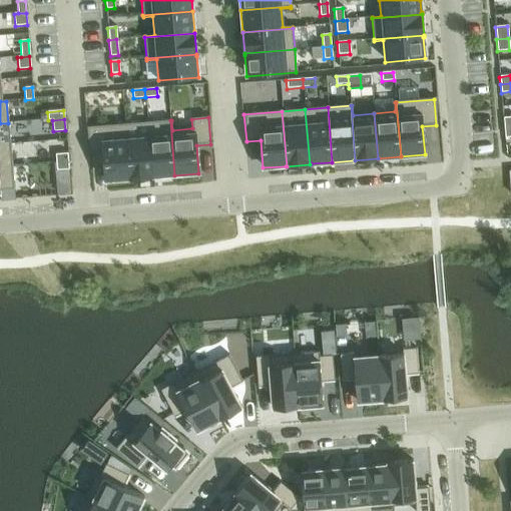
[(170,120),(147,122),(152,177),(153,177),(174,175),(170,120)]
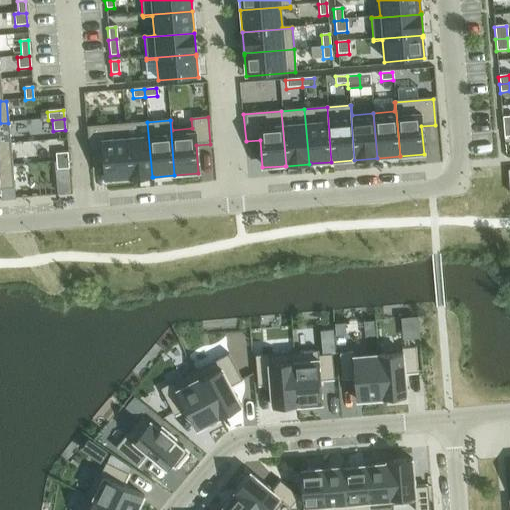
[(147,122),(124,124),(129,179),(152,177),(147,122)]
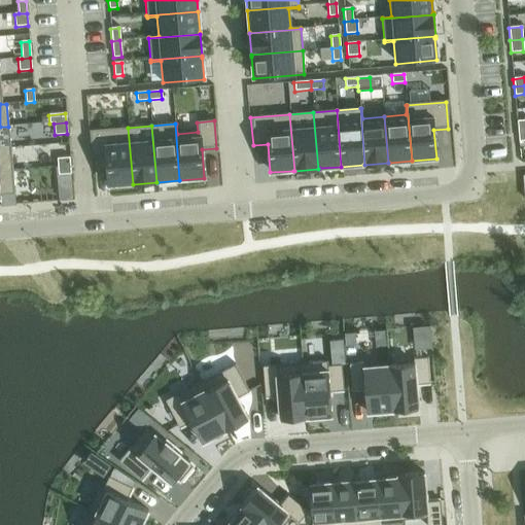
[(8,127),(0,127),(0,149),(10,148),(8,127)]
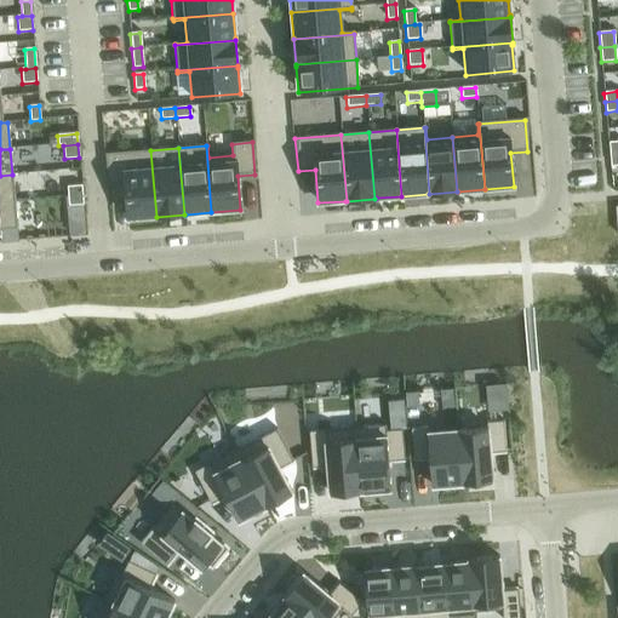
[(150,150),(104,154),(108,187),(125,186),(127,219),(155,217),(156,217),(150,150)]
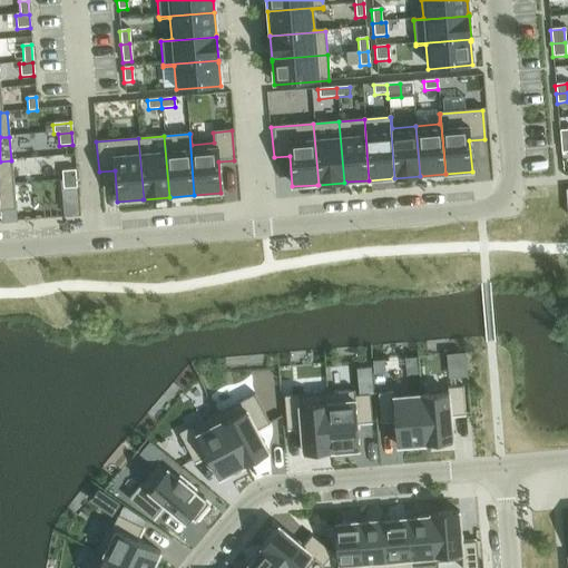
[(11,160),(0,162),(0,186),(13,185),(11,160)]
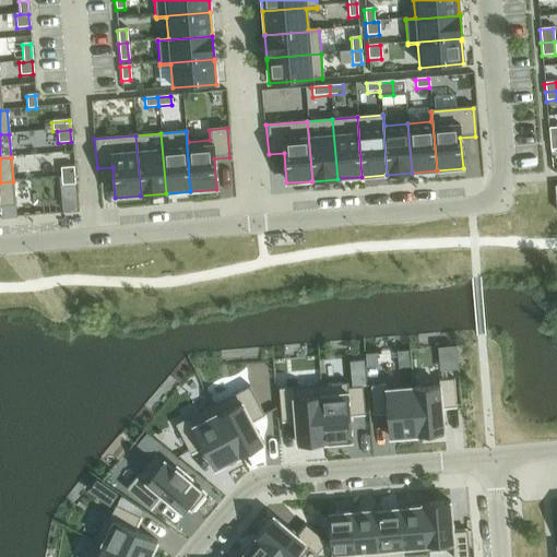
[(73,168),(60,169),(60,177),(73,177),(73,168)]
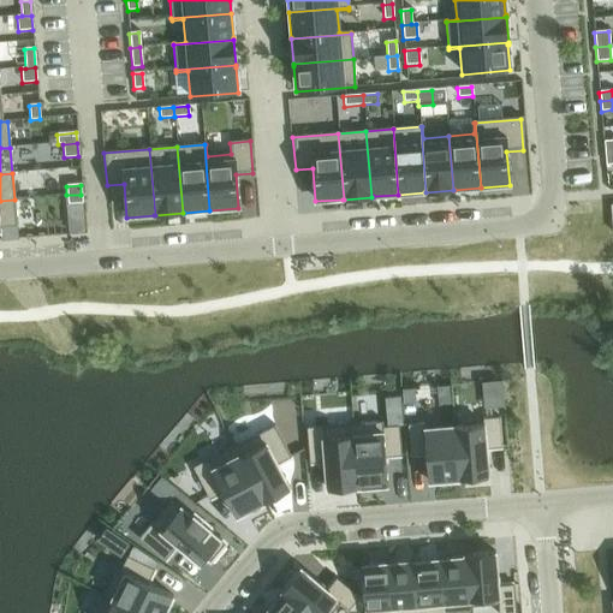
[(81,195),(66,195),(67,206),(82,204),(81,195)]
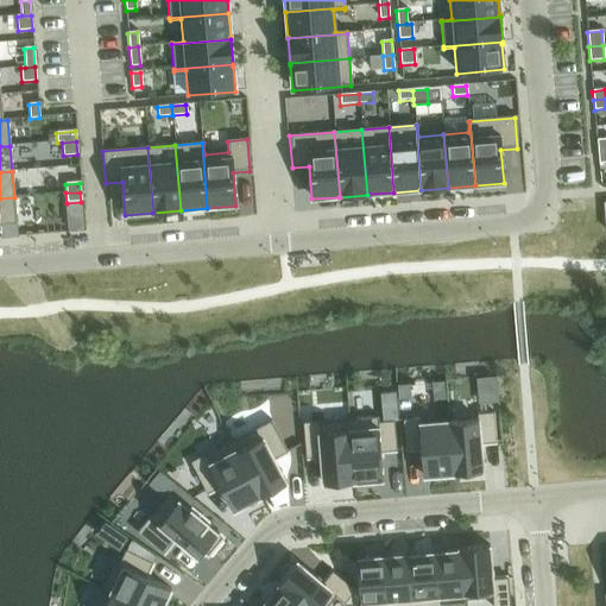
[(14,197),(0,199),(0,228),(0,226),(17,225),(14,197)]
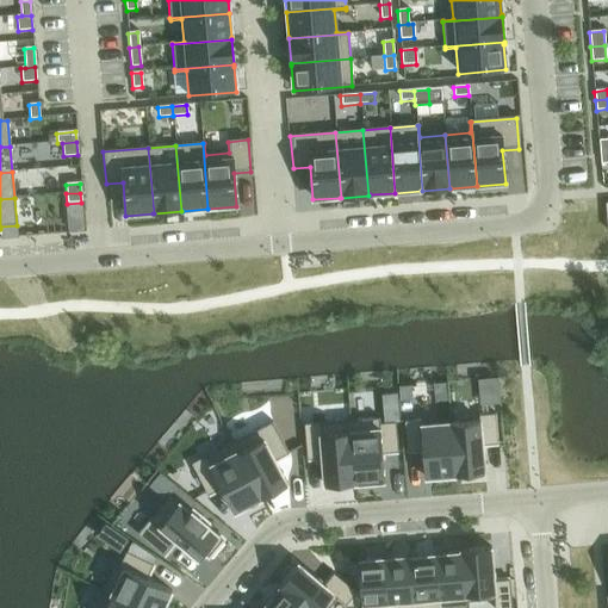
[(478,422),(450,425),(454,477),(484,475),(482,447),(497,446),(495,415),(478,416),(478,422)]
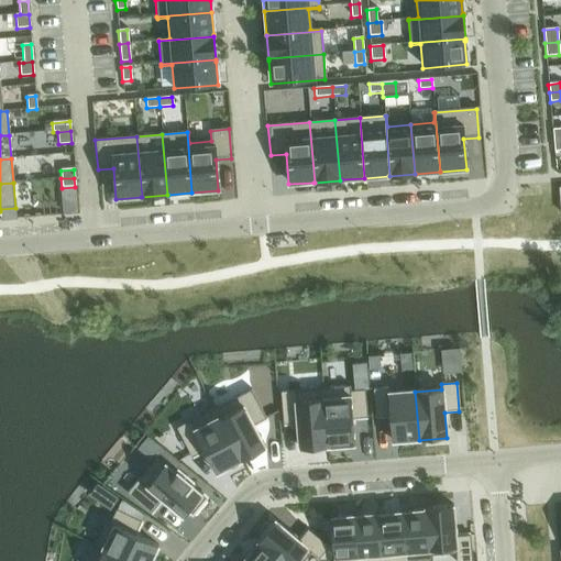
[(350,387),(322,389),(327,448),(354,446),(352,420),(366,418),(364,391),(350,392),(350,387)]
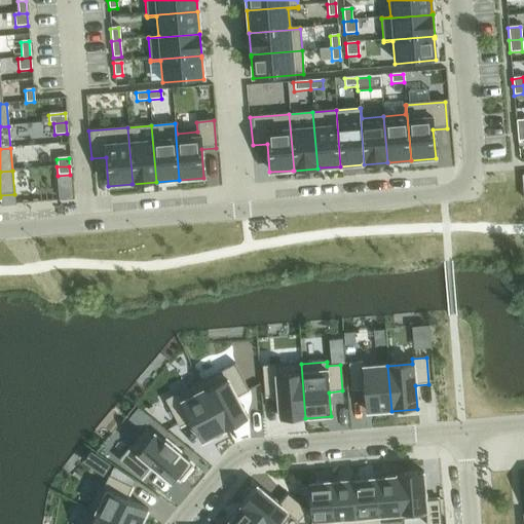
[(363,363),(348,365),(350,390),(364,389),(366,413),(391,411),(387,366),(363,368),(363,363)]
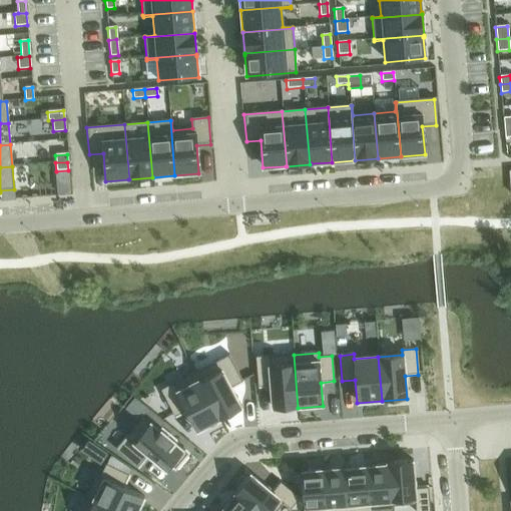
[(294,355),(254,358),(258,388),(271,387),(273,410),(298,408),(294,355)]
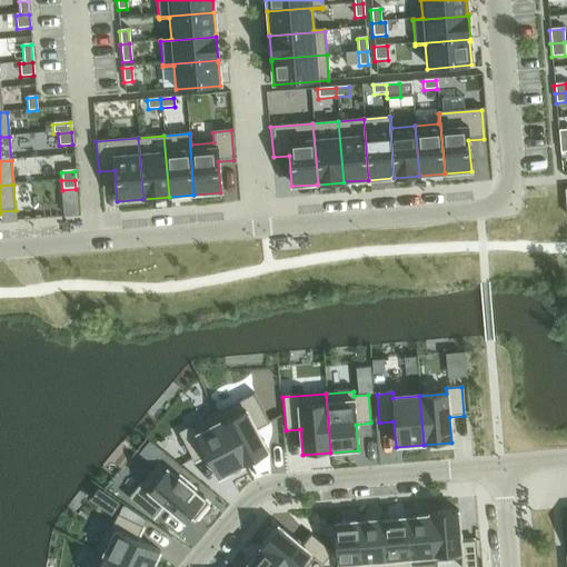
[(254,395),(216,414),(242,467),(268,454),(256,430),(269,424),(254,395)]
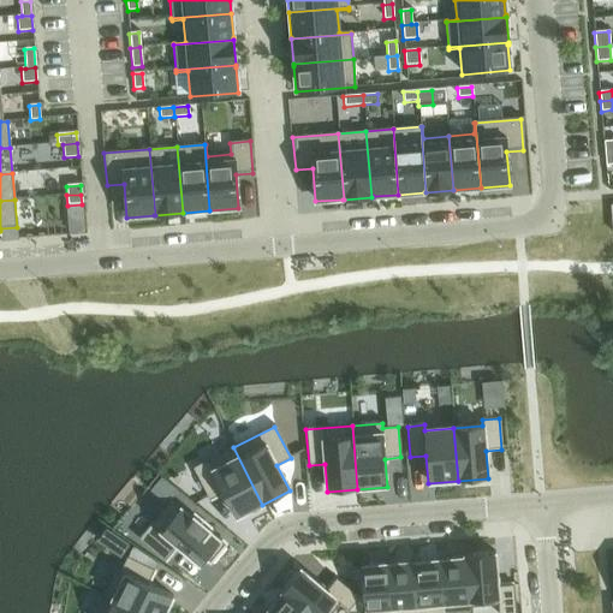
[(233,447),(192,469),(209,501),(222,494),(236,519),(262,505),(233,447)]
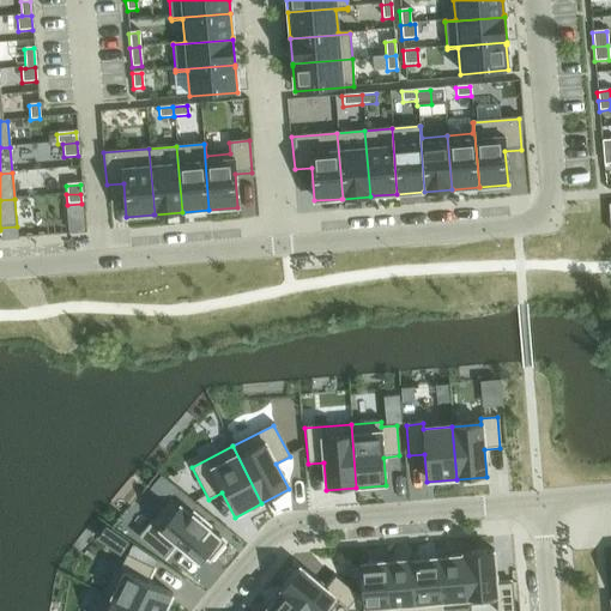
[(170,498),(137,538),(163,561),(176,545),(199,564),(204,558),(209,562),(224,544),(207,530),(209,528),(193,515),(192,518),(170,498)]
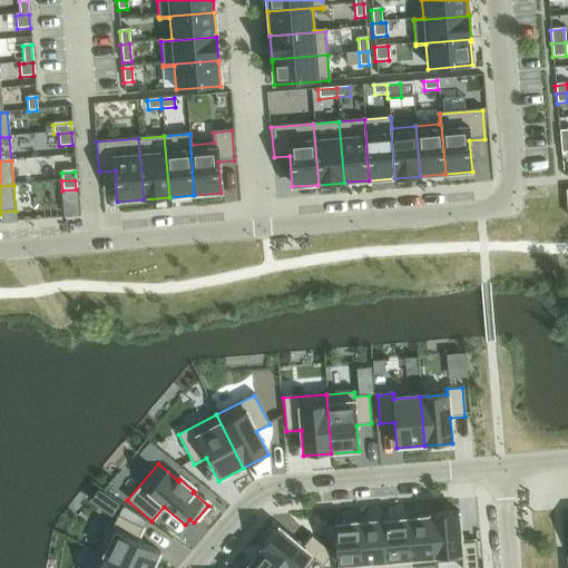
[(458,512),(431,515),(436,567),(437,567),(437,564),(461,561),(461,567),(477,567),(475,542),(460,544),(458,512)]
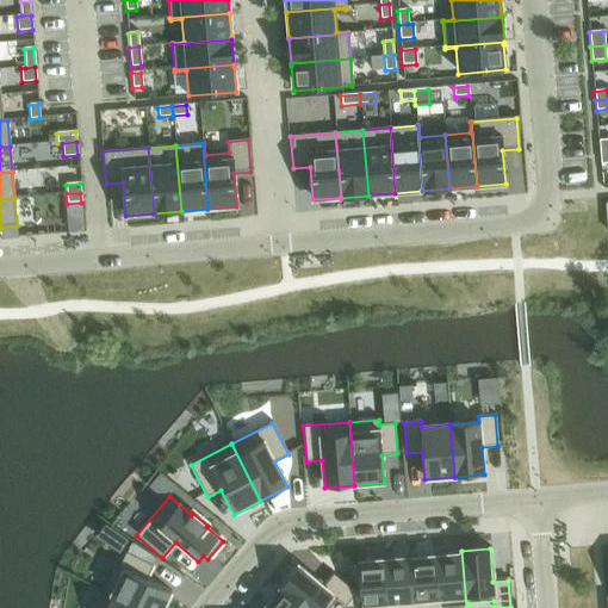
[(460,554),(436,556),(440,607),(466,607),(461,551),(460,551),(460,554)]
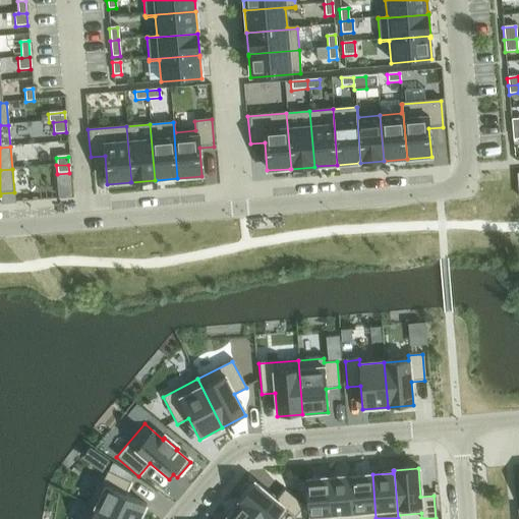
[(97,482),(85,505),(114,518),(139,518),(146,506),(124,496),(130,483),(107,472),(101,484),(97,482)]
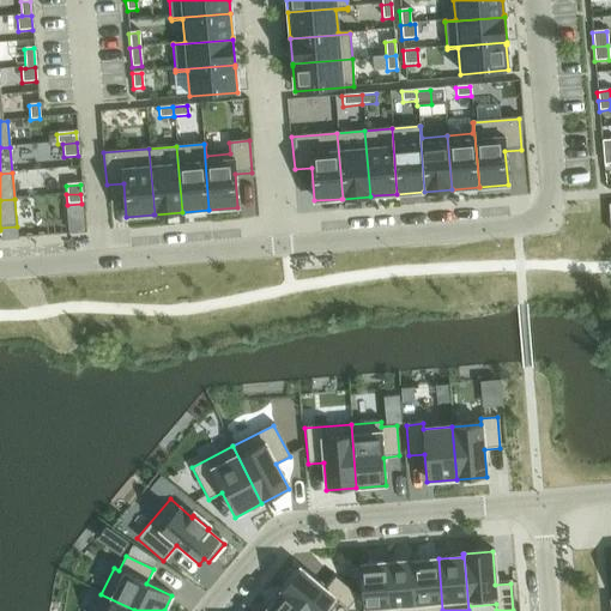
[(442,610),(439,558),(412,561),(416,610),(442,610)]
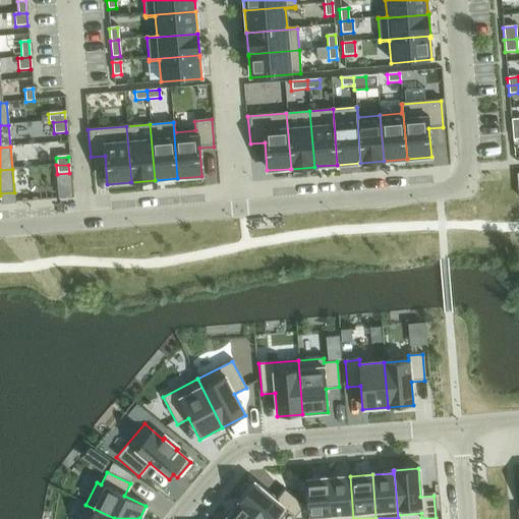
[(353,518),(350,476),(329,478),(332,518),(353,518)]
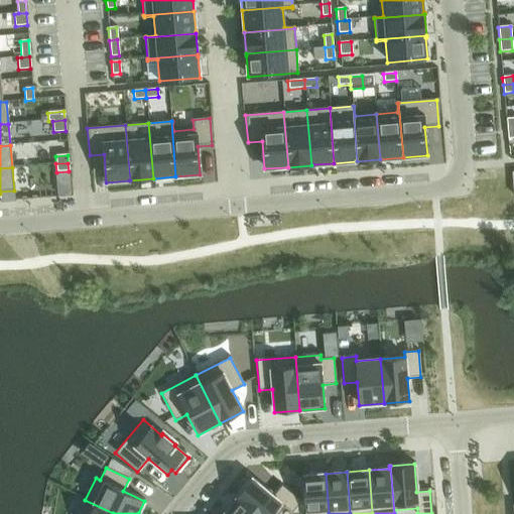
[(329,513),(326,474),(302,476),(305,513),(329,513)]
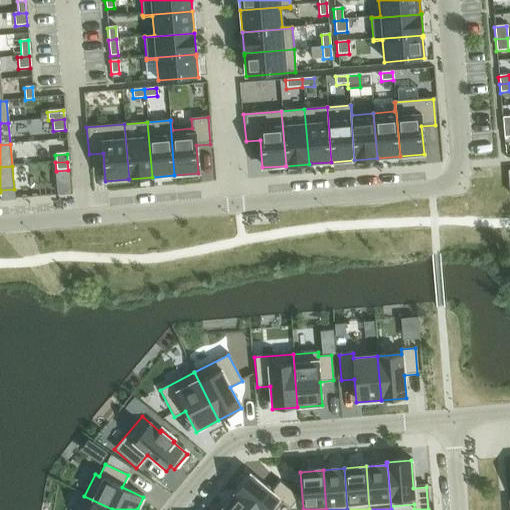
[(249,474),(234,492),(255,509),(276,509),(282,503),(289,509),(298,498),(279,482),(270,492),(249,474)]
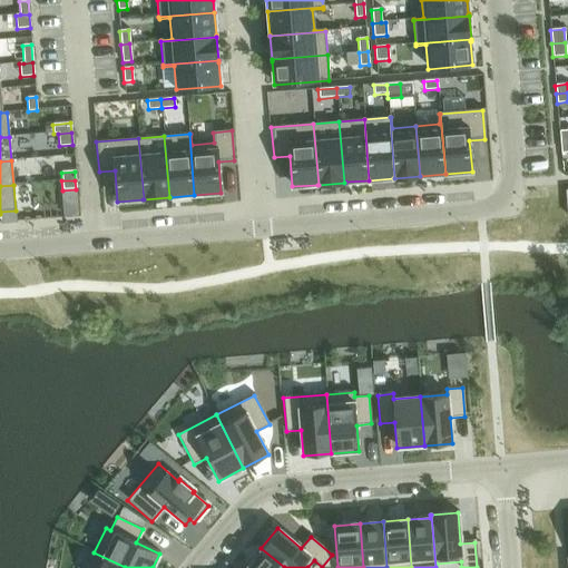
[(262,551),(248,567),(284,567),(261,548),(260,549),(262,551)]
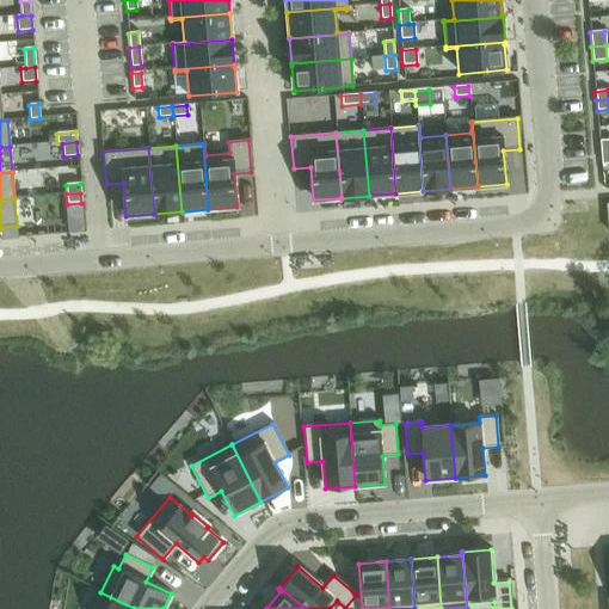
[(105,596),(98,608),(134,608),(100,592),(100,594),(105,596)]
